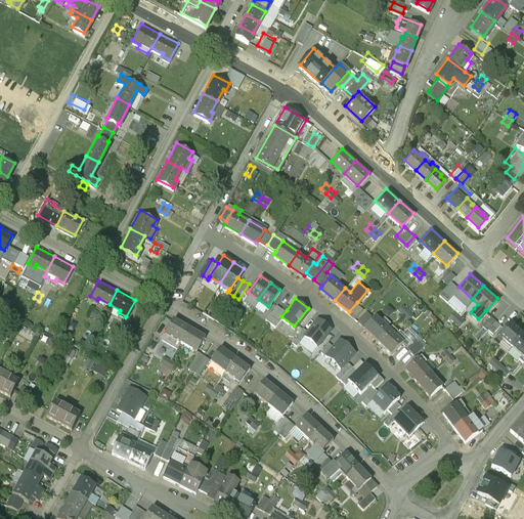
[(472,299),(468,303),(474,308),(478,304),(472,299)]
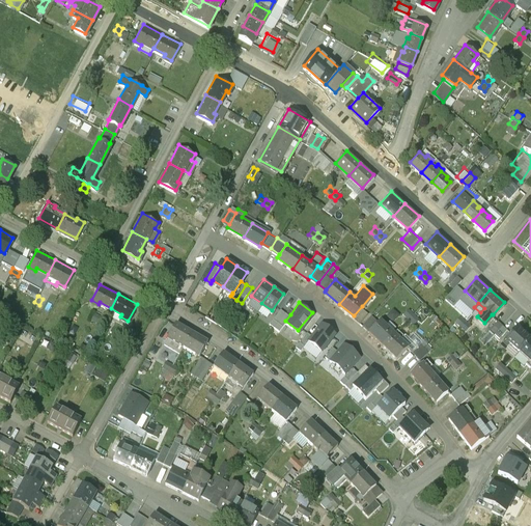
[(285,310),(280,306),(269,321),(274,325),(285,310)]
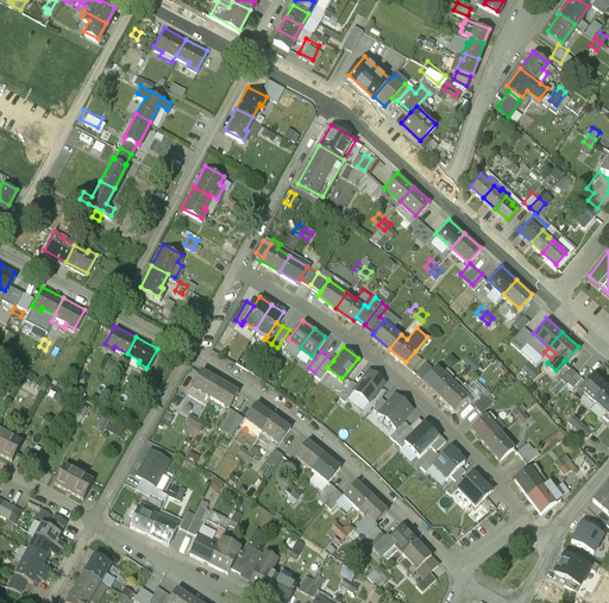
[(421,357),(415,351),(406,362),(412,368),(421,357)]
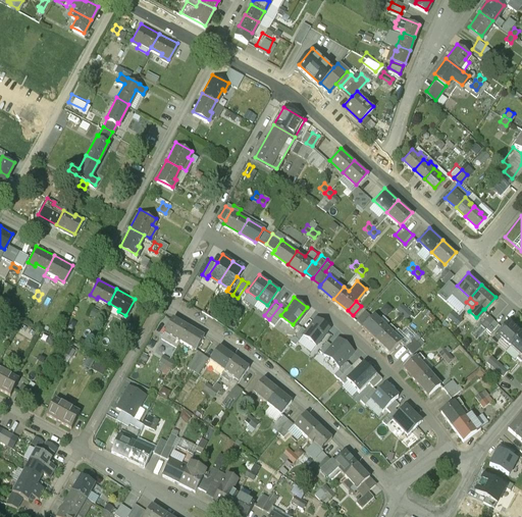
[(402,301),(397,306),(402,311),(406,306),(402,301)]
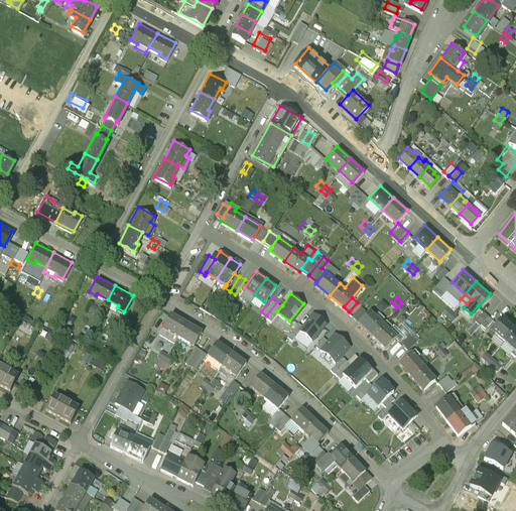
[(97,304),(91,301),(89,307),(94,309),(97,304)]
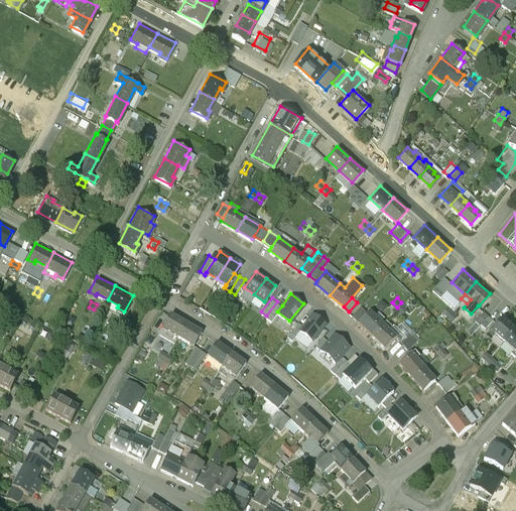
[(277,301),(266,315),(271,320),(277,311),(282,305),(277,301)]
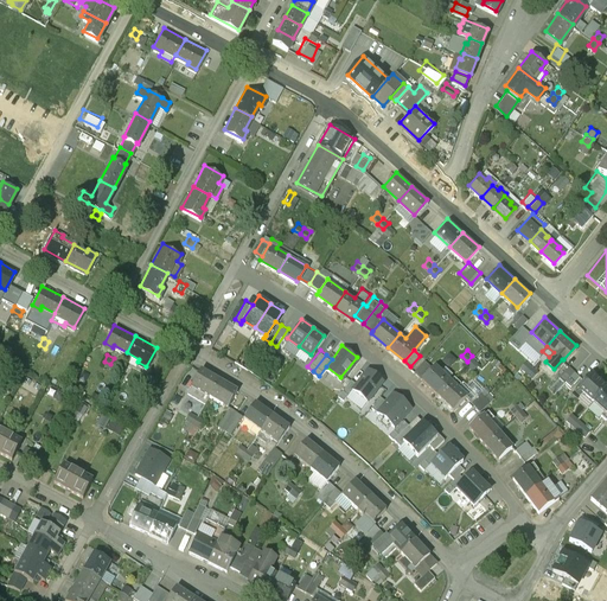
[(472,356),(467,362),(472,368),(478,362),(472,356)]
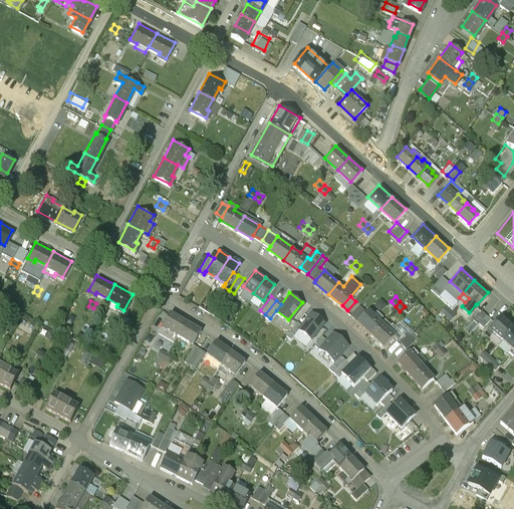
[(358,302),(350,312),(355,317),(364,308),(358,302)]
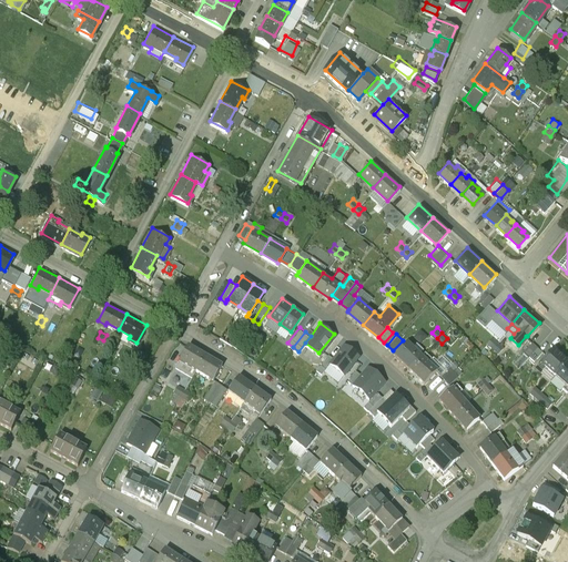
[(113,338),(107,335),(103,340),(110,345),(113,338)]
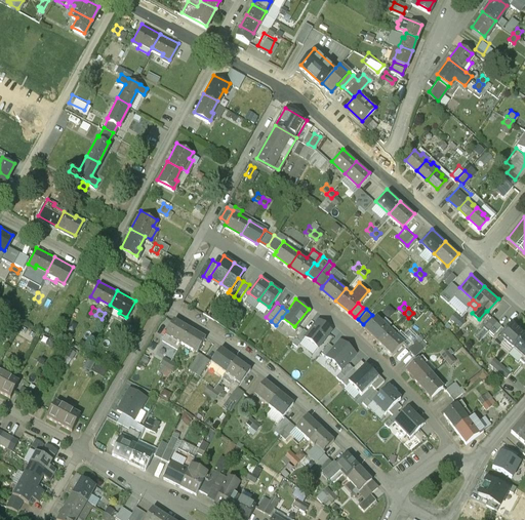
[(454,310),(450,315),(454,320),(459,314),(454,310)]
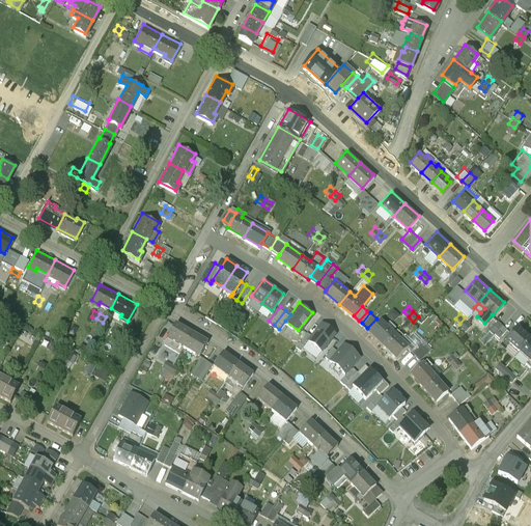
[(381,317),(369,330),(383,342),(394,331),(381,317)]
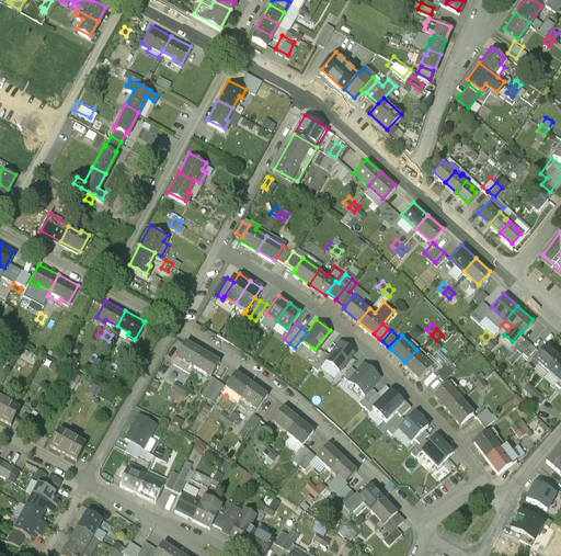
[(496,341),(491,336),(485,342),(491,347),(496,341)]
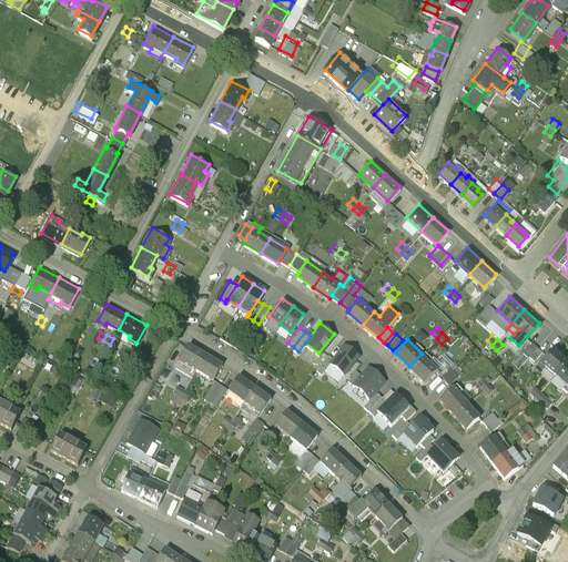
[(531,339),(523,349),(528,354),(529,354),(537,345),(531,339)]
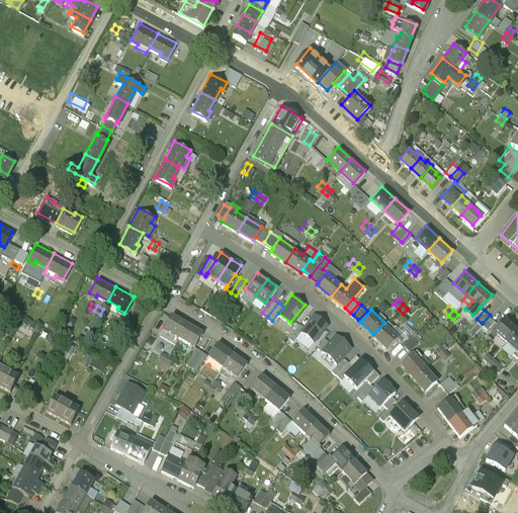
[(314,340),(327,322),(314,312),(304,325),(300,330),(314,340)]
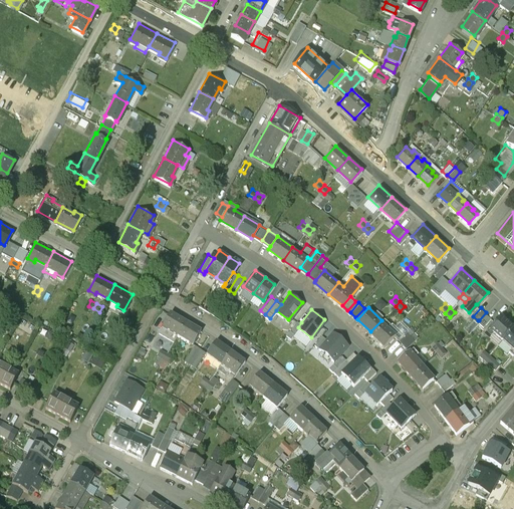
[(185,319),(170,310),(162,324),(177,333),(185,319)]
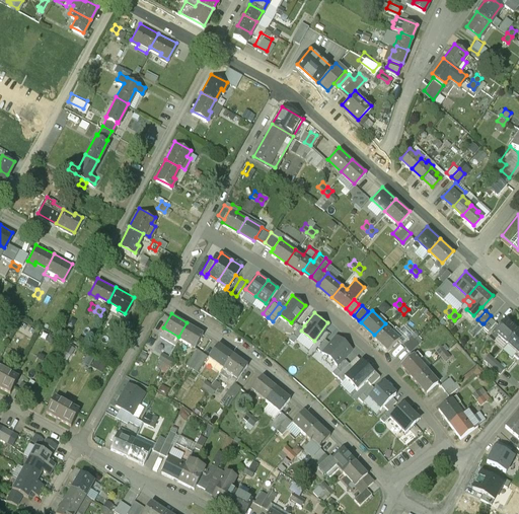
[(491,315),(484,323),(488,327),(496,319),(491,315)]
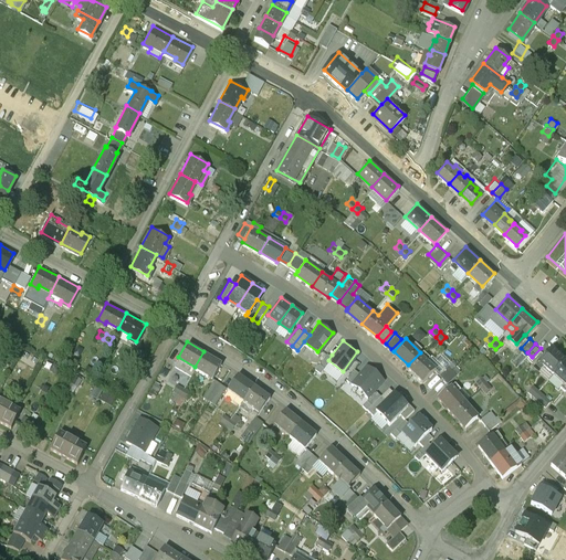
[(551,345),(534,363),(538,368),(543,362),(553,371),(565,358),(551,345)]
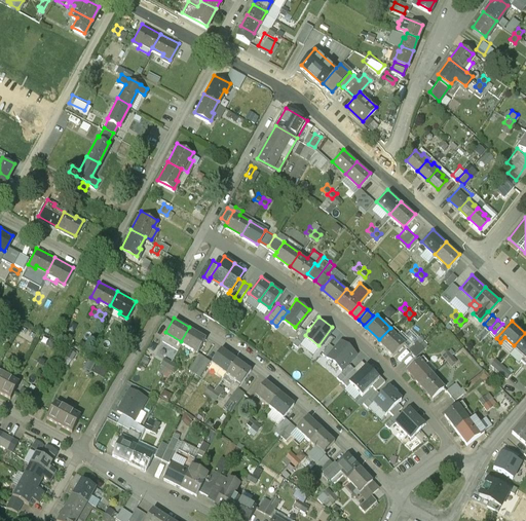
[(205,336),(189,327),(181,341),(196,350),(205,336)]
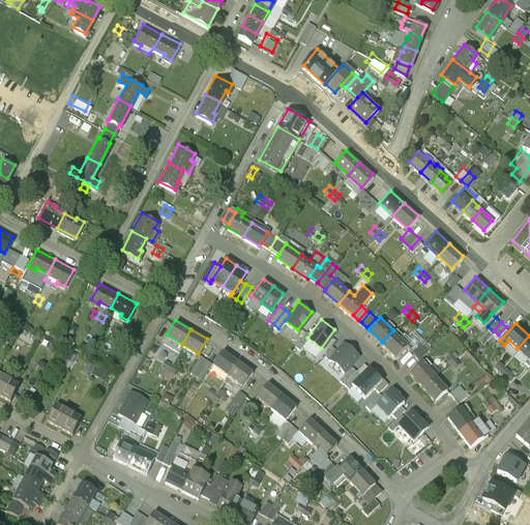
[(307,338),(311,332),(306,329),(295,344),(300,347),(307,338)]
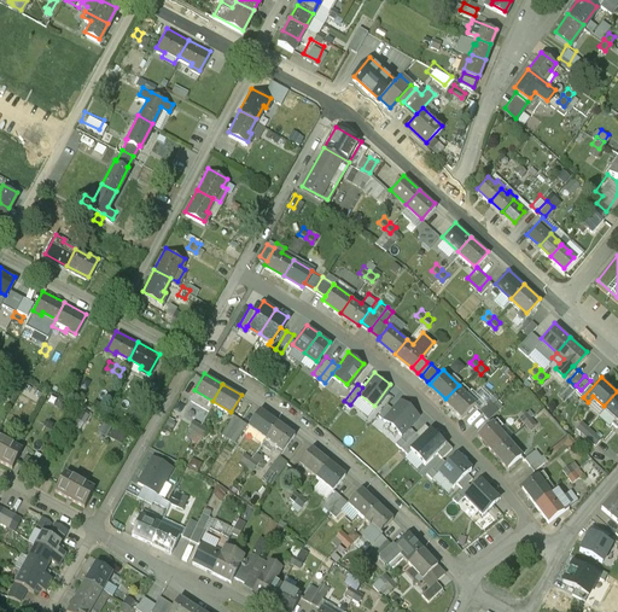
[(474,401),(459,385),(445,398),(461,414),(474,401)]
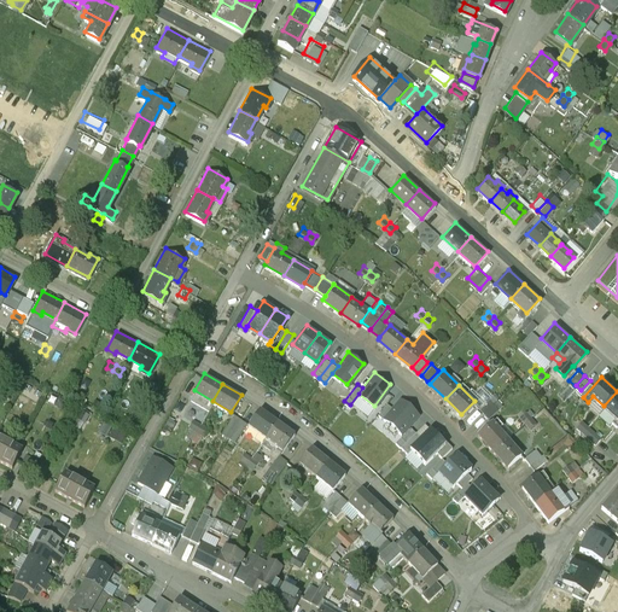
[(617,391),(604,406),(617,418),(617,391)]
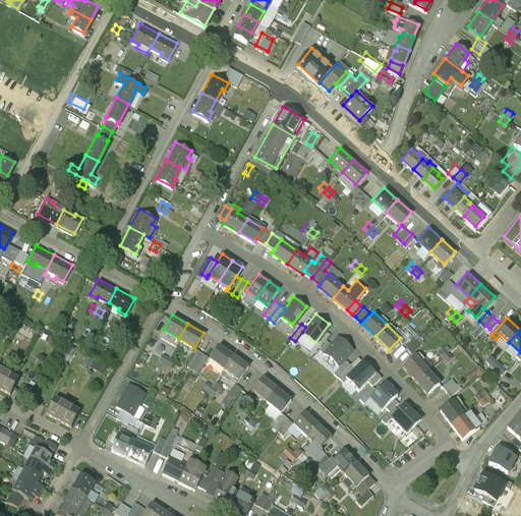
[(353,347),(338,334),(331,342),(324,351),(338,363),(353,347)]
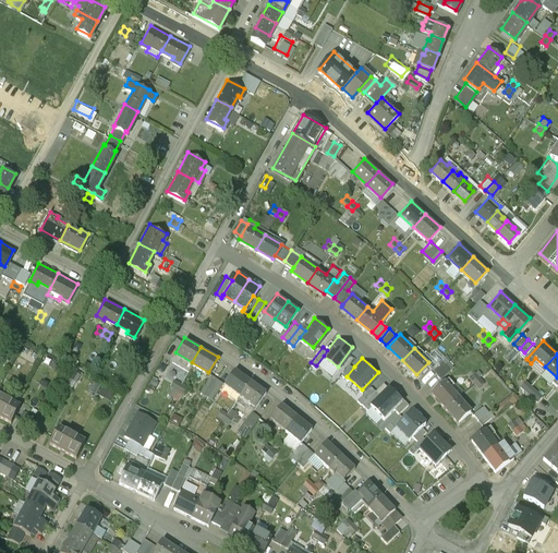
[(347,376),(354,367),(350,362),(341,372),(347,376)]
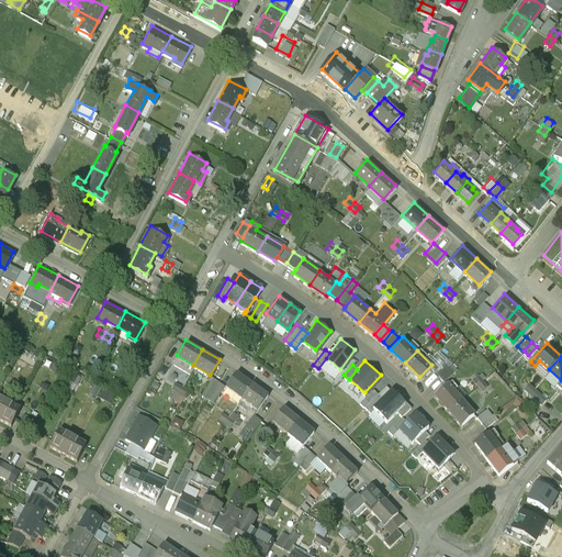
[(236,370),(225,385),(242,397),(251,381),(236,370)]
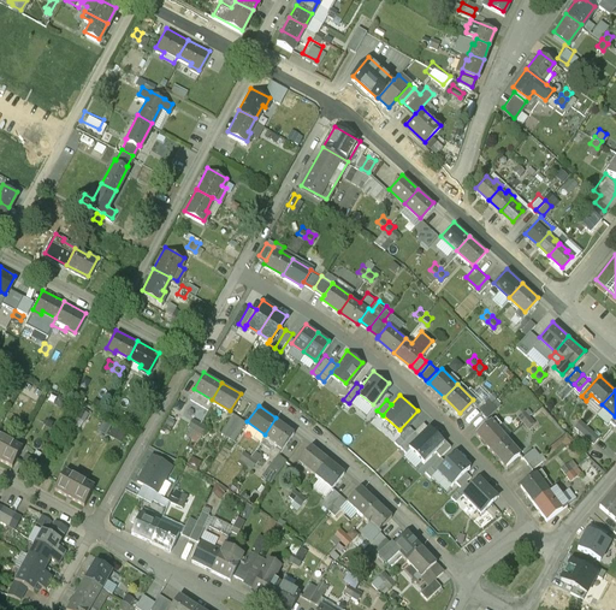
[(523,407),(517,413),(522,419),(528,413),(523,407)]
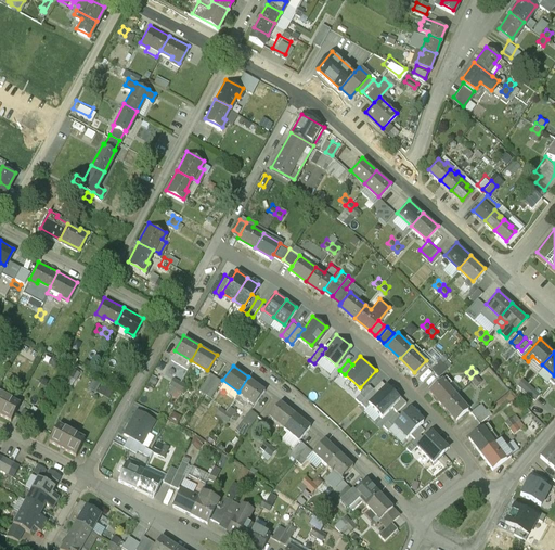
[(210,371),(199,387),(205,391),(216,374),(210,371)]
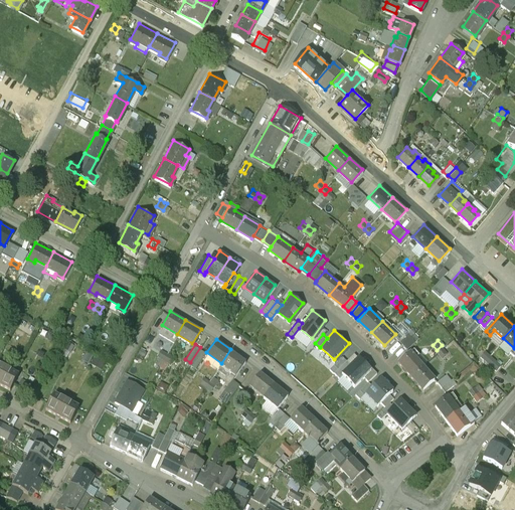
[(442,345),(437,350),(442,355),(447,350),(442,345)]
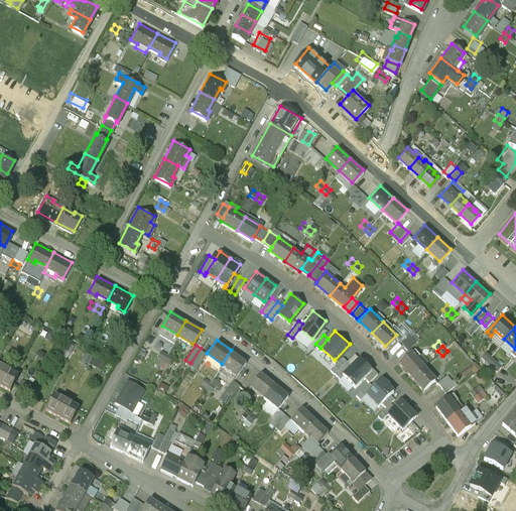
[(81,356),(88,360),(92,351),(85,347),(81,356)]
